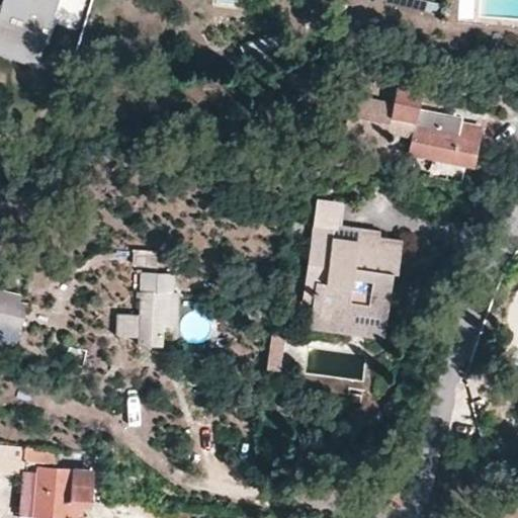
[(0,0),(0,48),(39,62),(60,0),(0,0)]
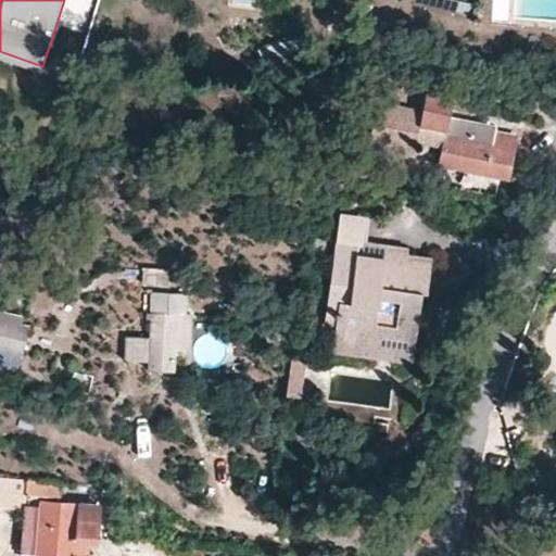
[(491,0),(471,0),(471,22),(490,24),(491,0)]
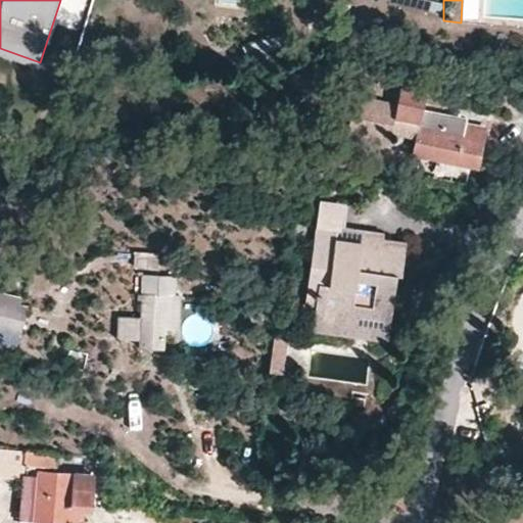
[(394,120),(407,123),(417,125),(416,134),(413,154),(475,168),(483,131),(465,127),(466,119),(425,109),(428,93),(400,87),(394,120)]
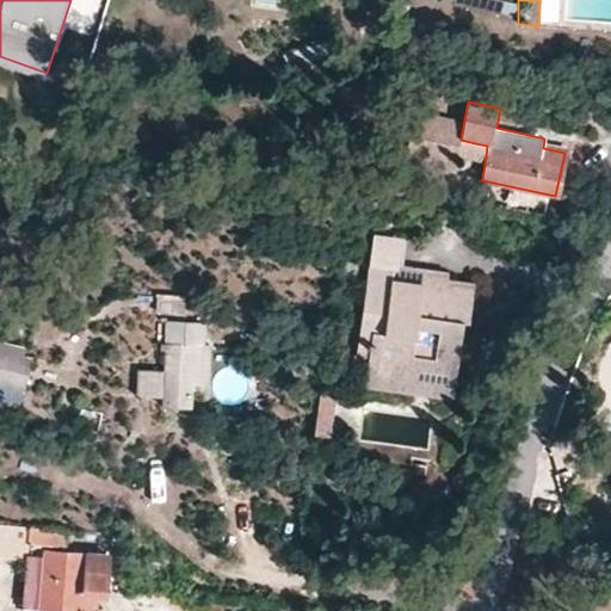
[(487,146),(475,143),(474,154),(486,156),(487,146)]
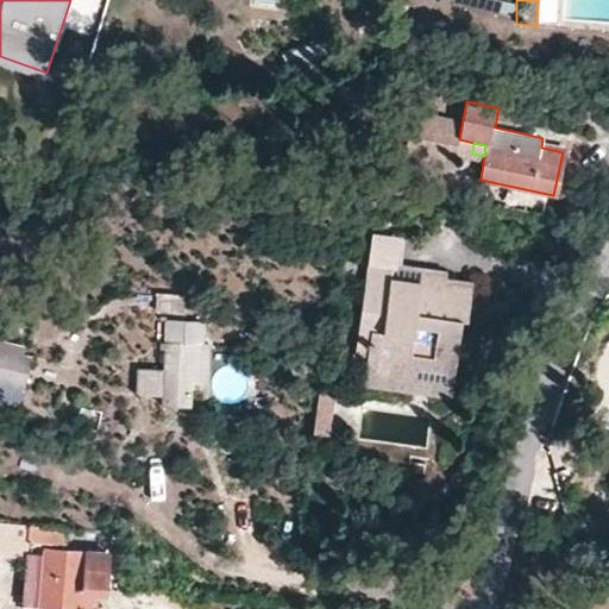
[(371,234),(368,262),(400,267),(403,238),(371,234)]
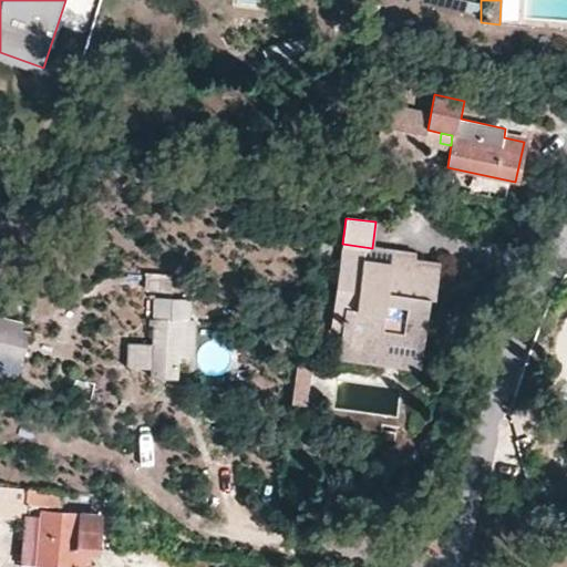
[(372,248),(342,244),(333,310),(343,311),(341,333),(339,348),(370,352),(369,364),(413,371),(418,336),(422,336),(428,299),(434,299),(439,265),(414,263),(415,254),(392,250),(391,266),(371,264),(372,248)]
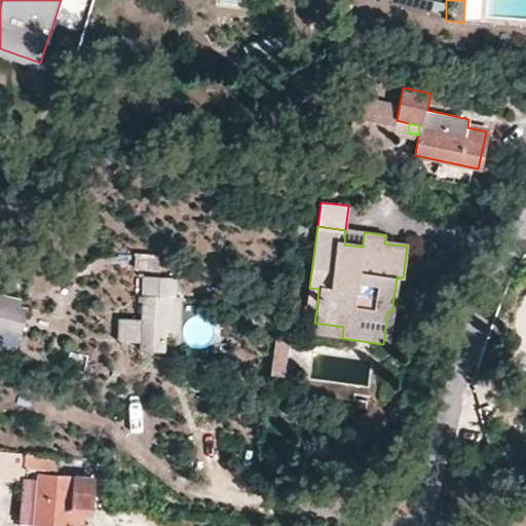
[(364,232),(345,230),(344,245),(363,247),(364,232)]
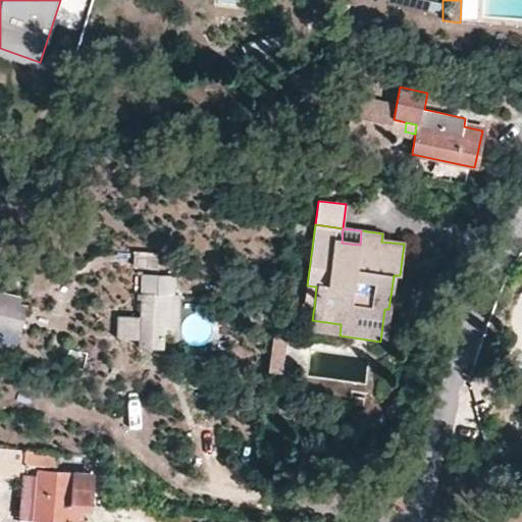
[(174,327),(176,255),(134,254),(134,269),(143,270),(143,277),(141,277),(141,294),(133,294),(134,300),(140,301),(141,319),(118,319),(116,341),(138,342),(138,350),(163,351),(163,334),(167,334),(167,327),(174,327)]
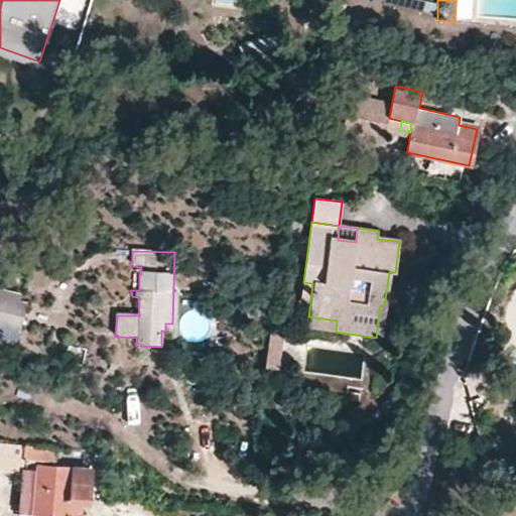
[(312,283),(303,282),(300,301),(310,303),(312,283)]
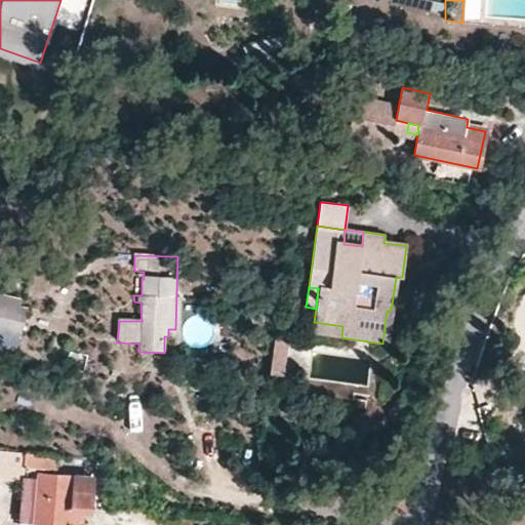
[(28,299),(0,292),(0,327),(21,332),(28,299)]
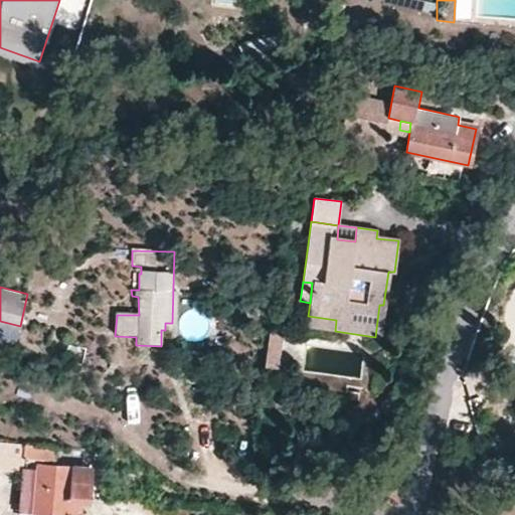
[(379,337),(383,305),(379,305),(375,337),(379,337)]
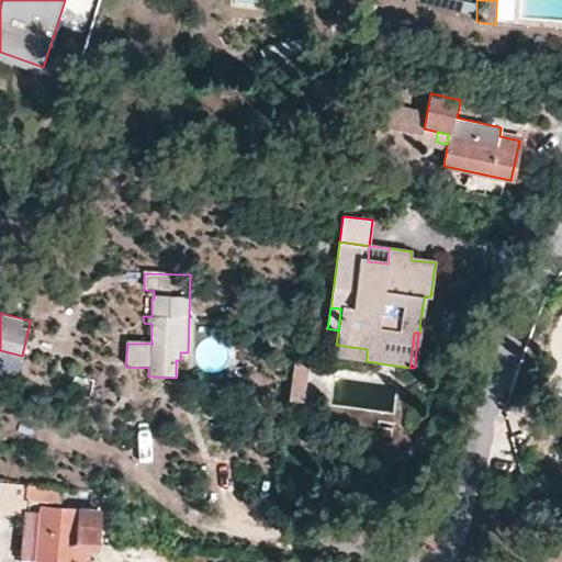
[(367,349),(336,345),(335,358),(366,361),(367,349)]
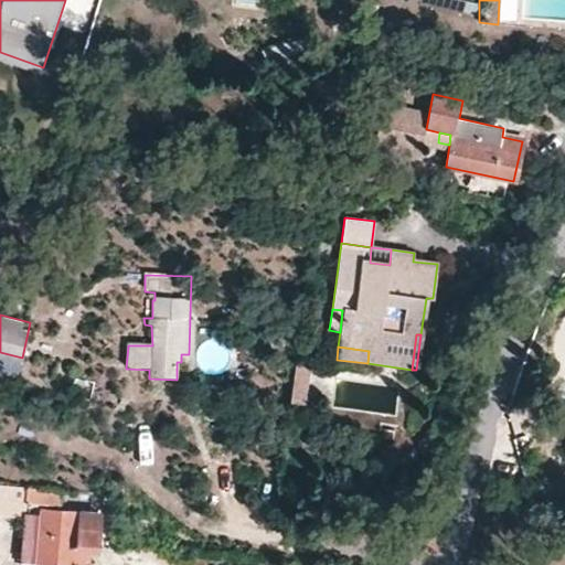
[(295,381),(291,404),(305,405),(310,368),(296,365),(295,381)]
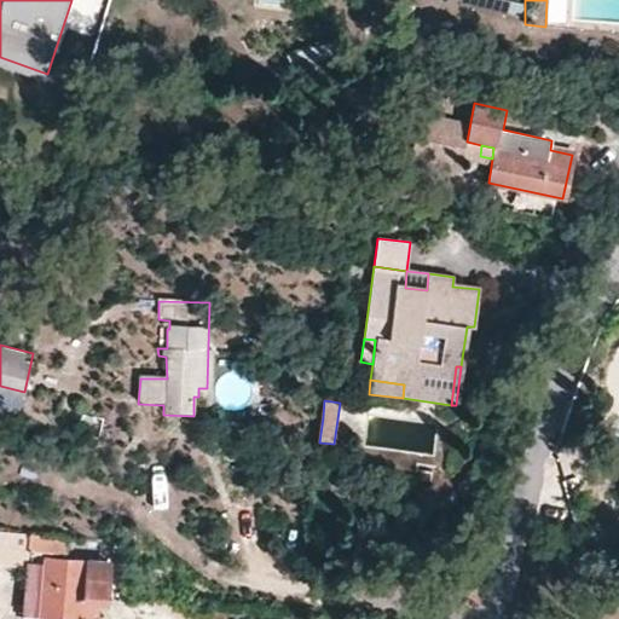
[(56,538),(0,532),(0,563),(25,566),(28,548),(55,550),(56,538)]
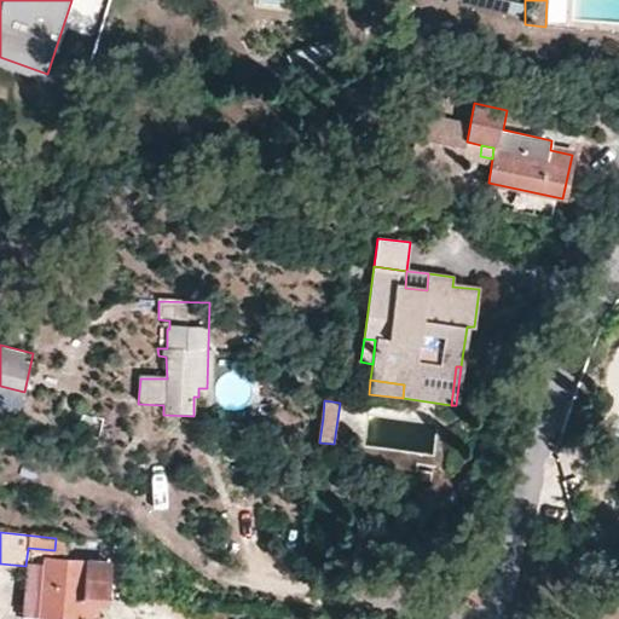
[(110,561),(46,554),(41,613),(98,618),(100,600),(106,600),(110,561)]
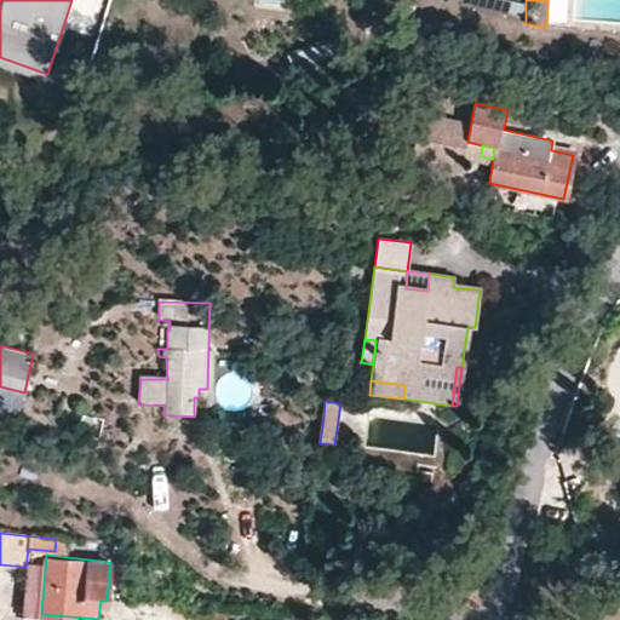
[(597,619),(619,619),(619,603),(608,598),(597,619)]
